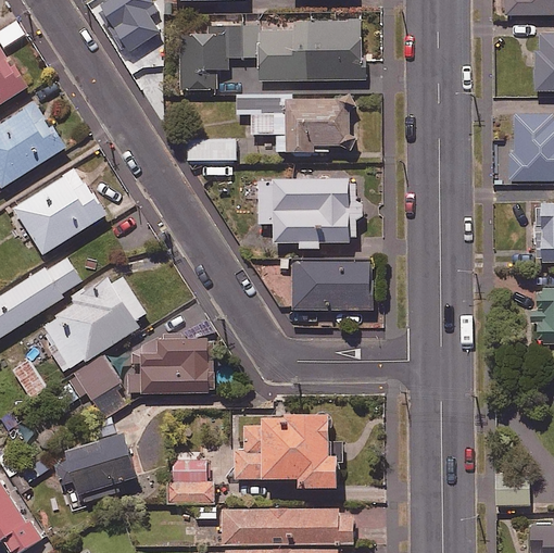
[(149,0),(121,0),(99,15),(129,61),(162,39),(151,24),(160,19),(148,1),(149,0)]
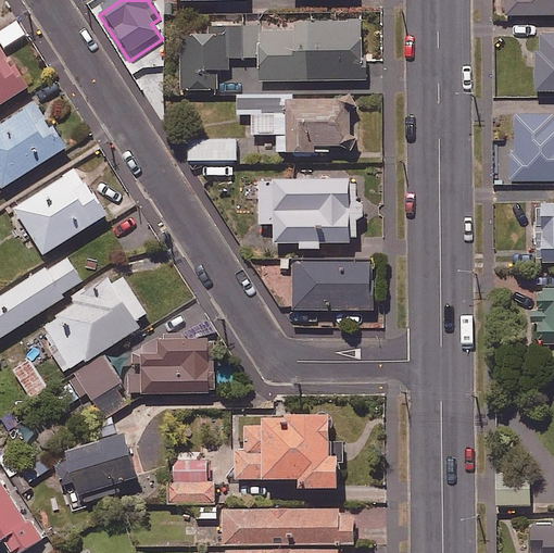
[(250,0),(185,0),(185,12),(250,10),(250,0)]
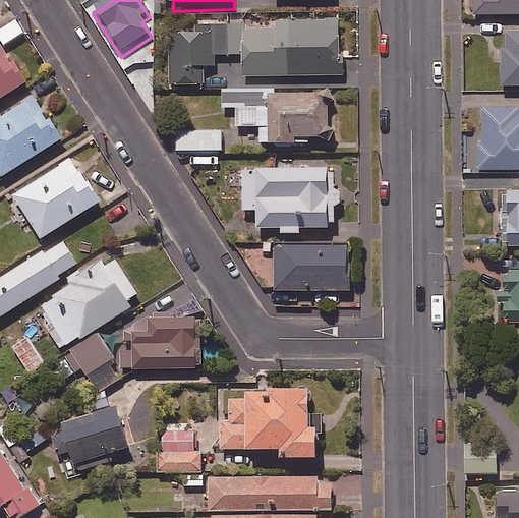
[(518,0),(471,0),(472,14),(518,13),(518,0)]
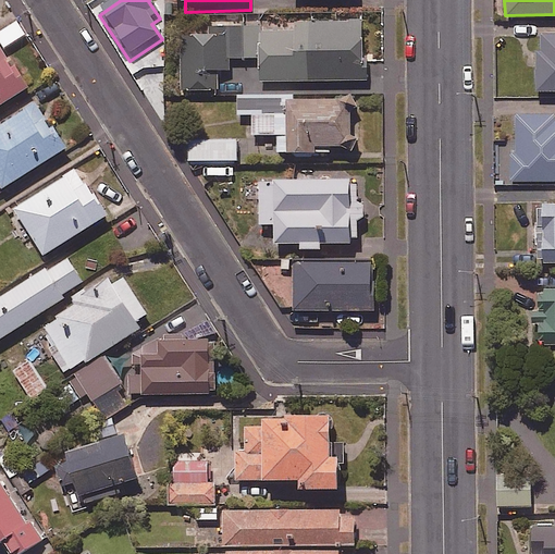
[(260,64),(260,89),(371,86),(370,71),(365,71),(364,25),(296,26),(296,36),(259,36),(260,64)]
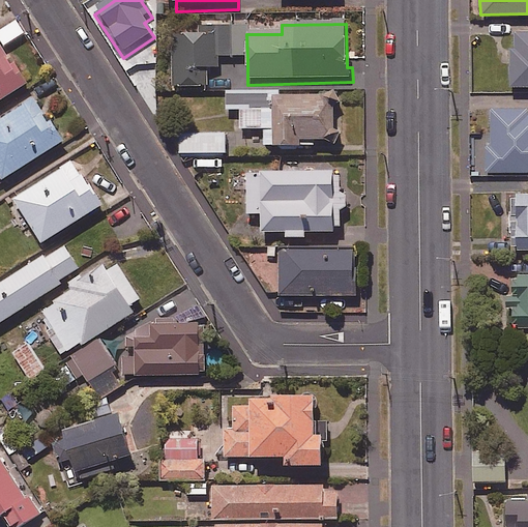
[(24,39),(17,26),(0,34),(0,45),(3,51),(24,39)]
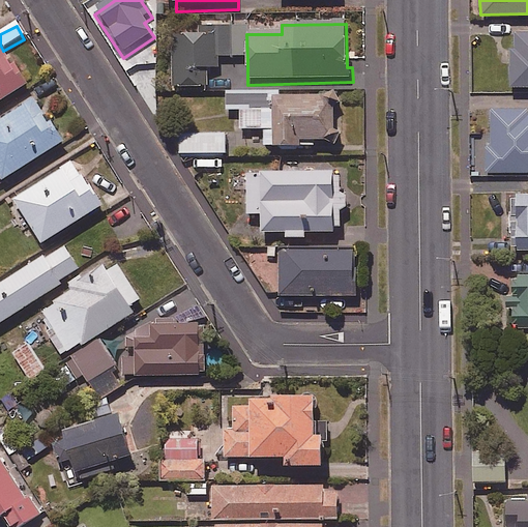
[(246,34),(246,29),(199,30),(199,40),(171,40),(172,92),(207,91),(207,75),(220,75),(218,62),(247,61),(246,34)]
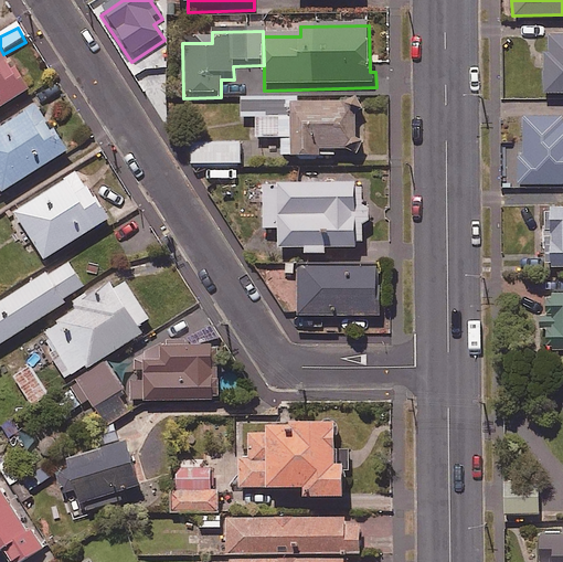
[(562,33),(546,33),(546,50),(542,50),(542,91),(562,91),(562,33)]
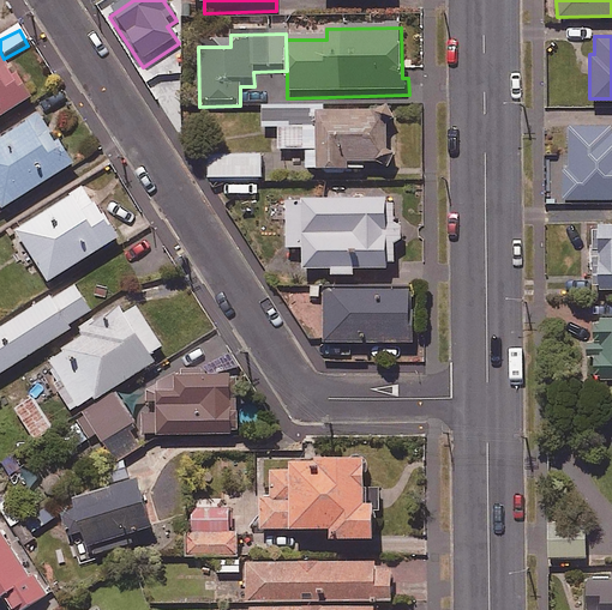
[(0,126),(35,104),(19,79),(15,82),(0,59),(0,126)]
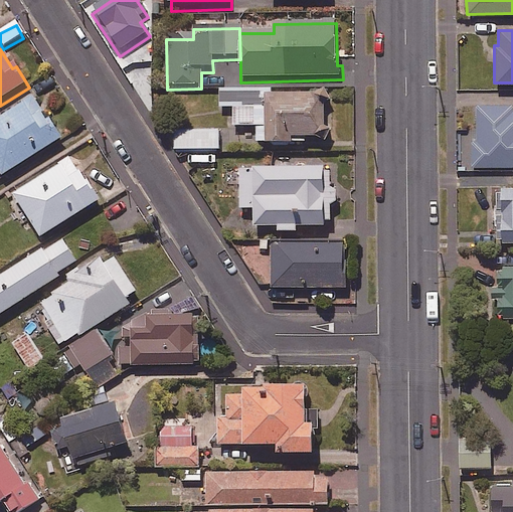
[(304,138),(319,137),(319,127),(325,126),(325,101),(318,101),(318,90),(271,91),(271,87),(217,88),(218,107),(230,107),(230,126),(254,126),(254,142),(304,141),(304,138)]
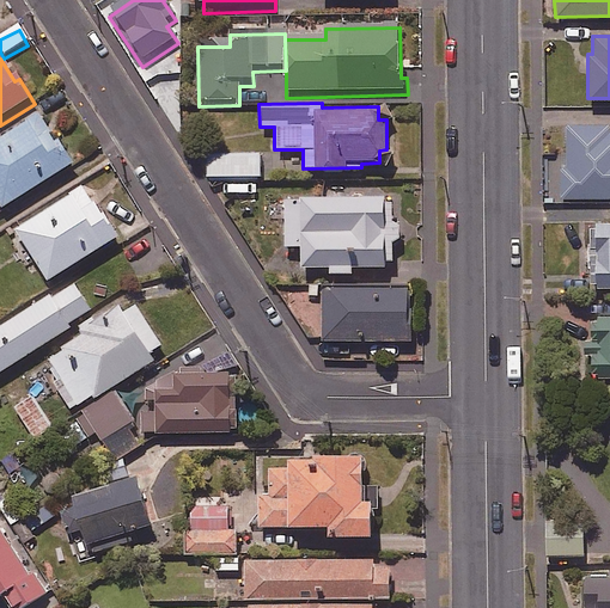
[(69,170),(37,120),(0,142),(0,212),(1,214),(69,170)]
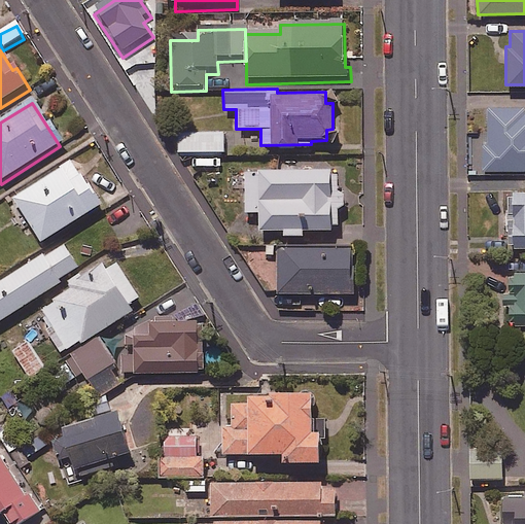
[(524,110),(487,111),(487,141),(470,141),(470,172),(524,171),(524,110)]
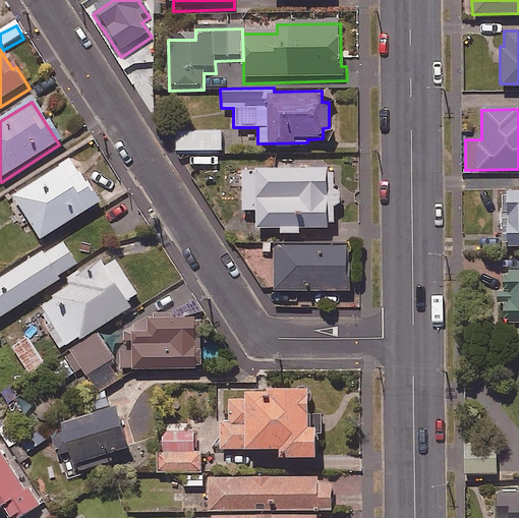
[(221,130),(174,131),(174,152),(221,151),(221,130)]
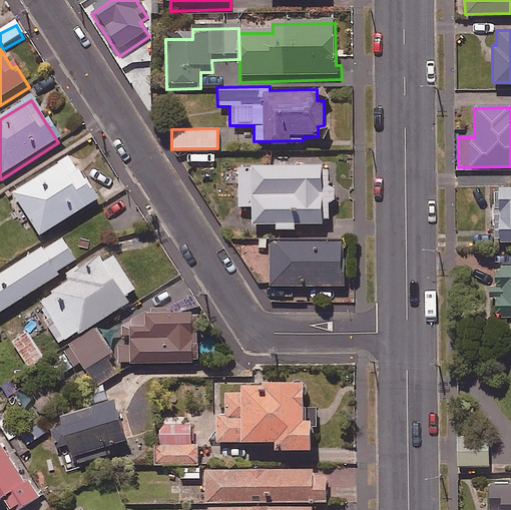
[(97,196),(70,154),(12,191),(39,233),(97,196)]
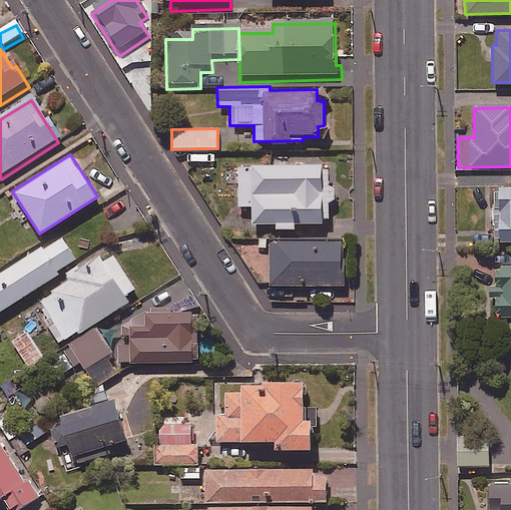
[(274,221),(275,229),(295,228),(294,221),(328,219),(327,203),(336,203),(335,183),(326,183),(325,168),(319,168),(319,161),(236,165),(238,204),(251,204),(252,223),(274,221)]
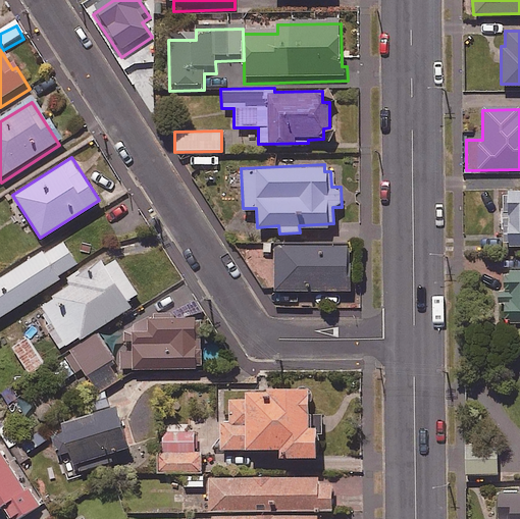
[(519,189),(502,189),(503,245),(519,244),(519,189)]
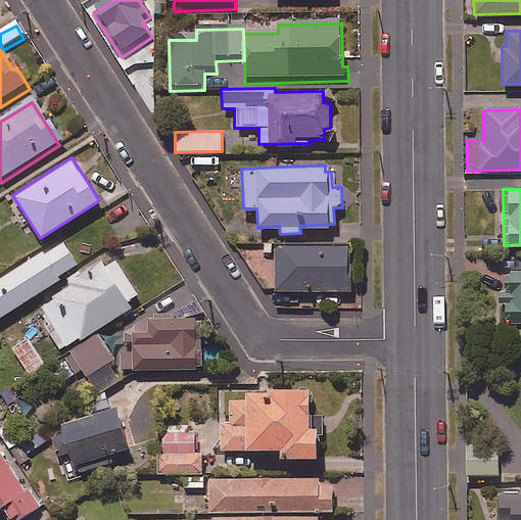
[(77,264),(63,243),(44,254),(43,251),(0,278),(0,317),(58,280),(56,276),(77,264)]
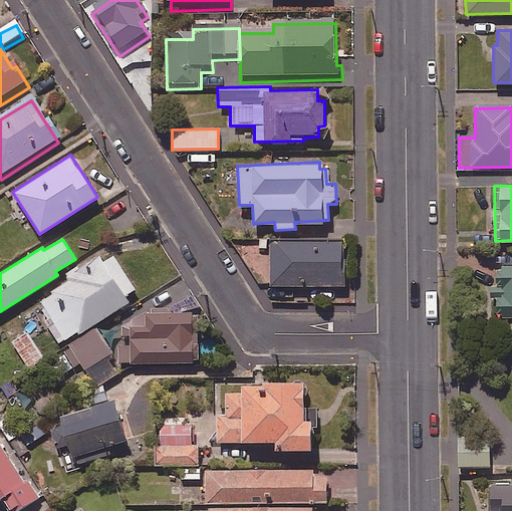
[(341,239),(270,240),(270,286),(342,285),(341,239)]
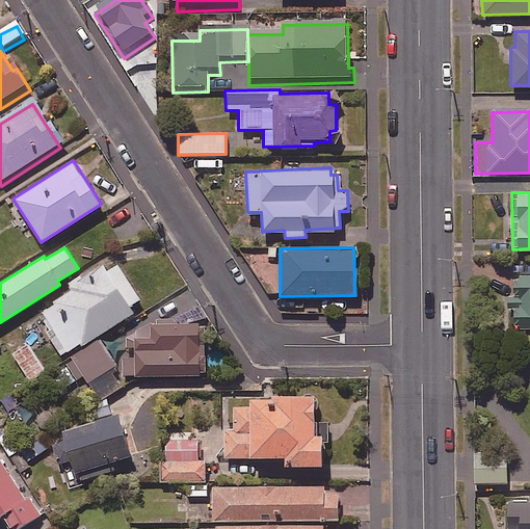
[(138,300),(116,263),(106,269),(103,263),(68,284),(71,290),(52,301),(55,306),(44,313),(68,352),(133,313),(129,306),(138,300)]
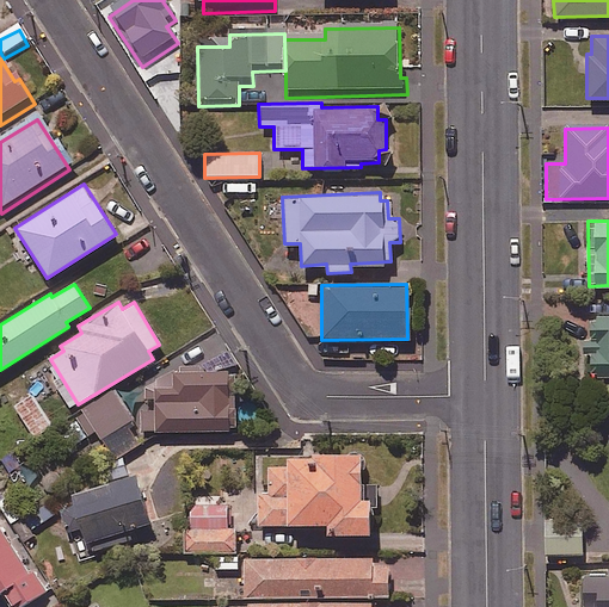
[(608,317),(592,317),(592,336),(583,338),(584,364),(594,364),(594,377),(608,376),(608,317)]
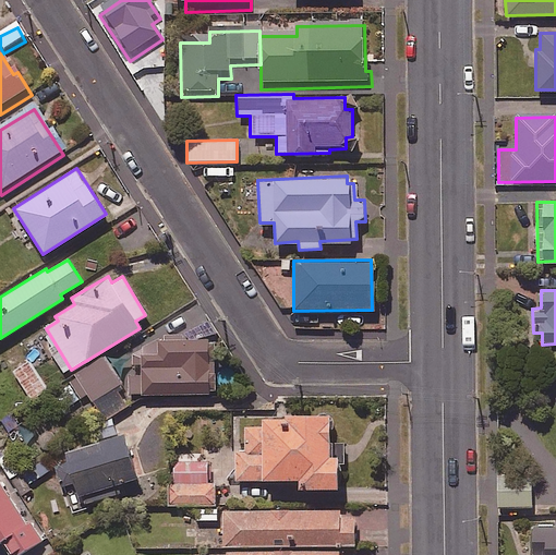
[(215,338),(140,341),(141,375),(125,375),(127,397),(217,393),(215,338)]
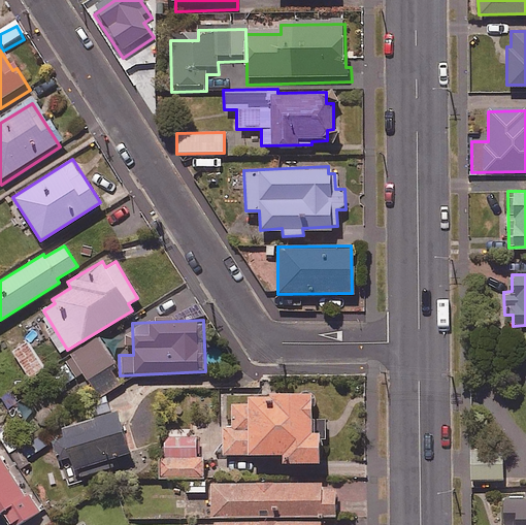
[(95,338),(53,368),(62,382),(72,375),(75,380),(83,374),(99,398),(119,385),(106,367),(112,363),(95,338)]
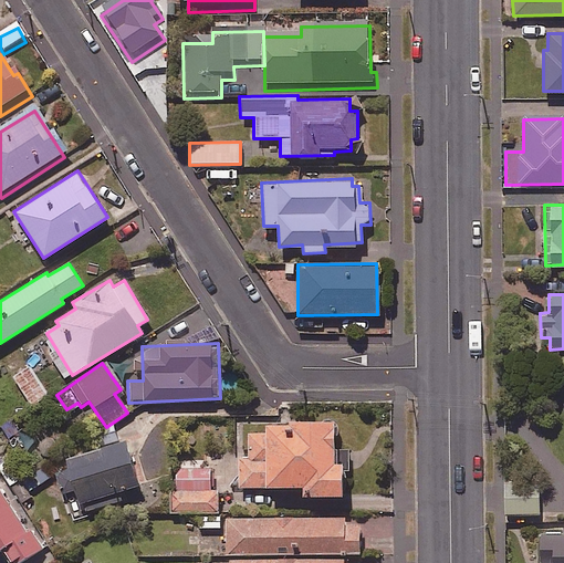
[(47,396),(28,366),(11,376),(30,406),(47,396)]
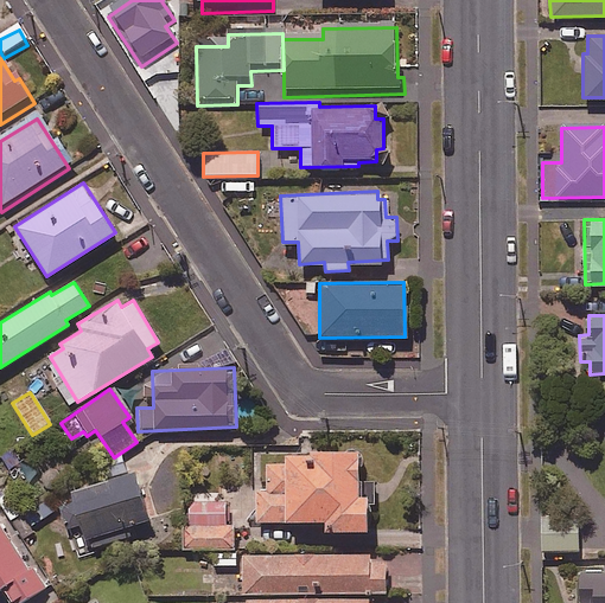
[(309,451),(282,453),(282,463),(263,464),(265,492),(255,492),(256,524),(290,523),(290,517),(324,517),(324,530),(368,528),(367,492),(358,492),(357,444),(309,446),(309,451)]
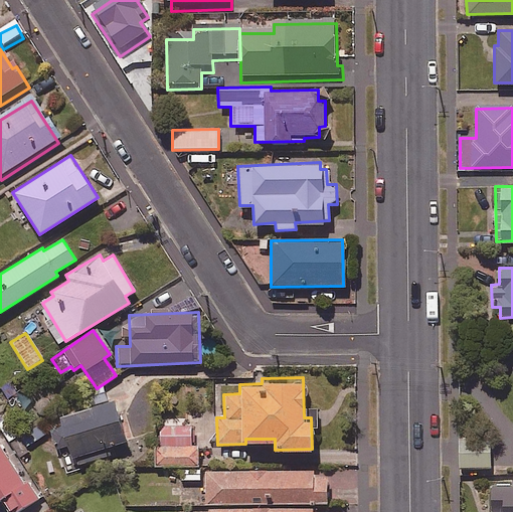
[(128,442),(116,400),(59,415),(62,427),(51,430),(56,450),(71,446),(77,467),(110,458),(107,448),(128,442)]
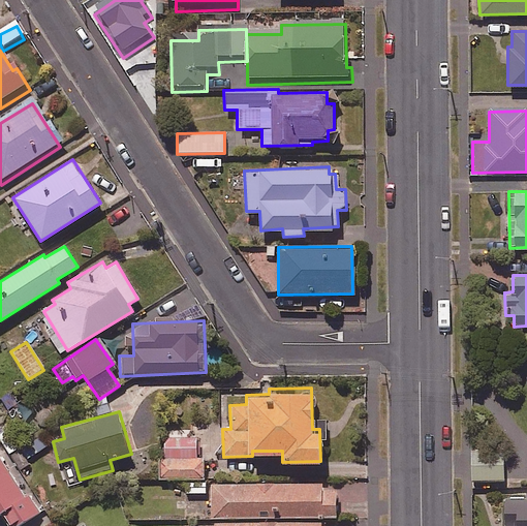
[(45,447),(38,436),(16,450),(23,462),(45,447)]
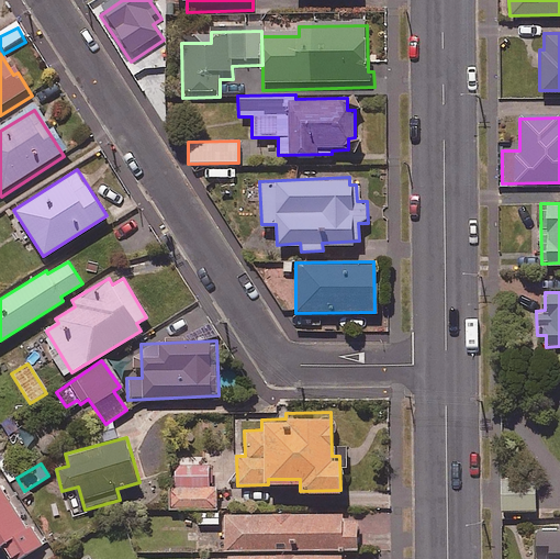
[(174,489),(166,489),(167,512),(217,511),(216,488),(209,488),(208,466),(174,467),(174,489)]
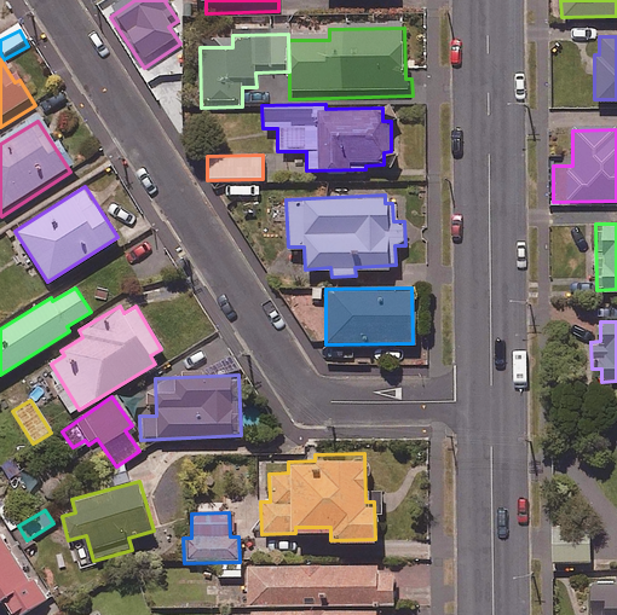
[(27,614),(44,604),(0,537),(0,603),(7,614),(27,614)]
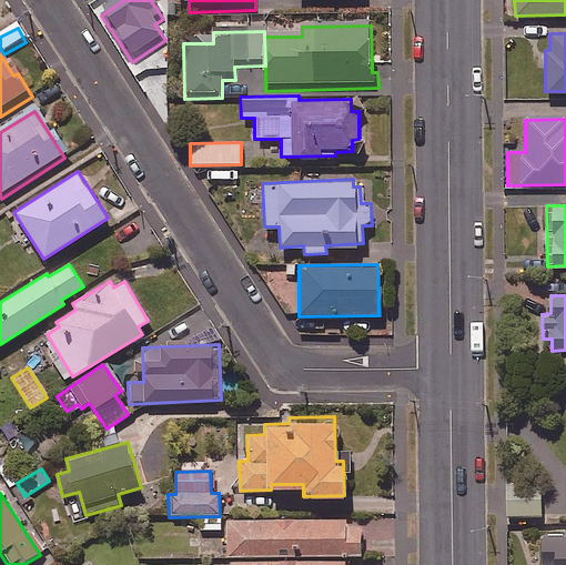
[(539,518),(539,498),(506,497),(506,517),(539,518)]
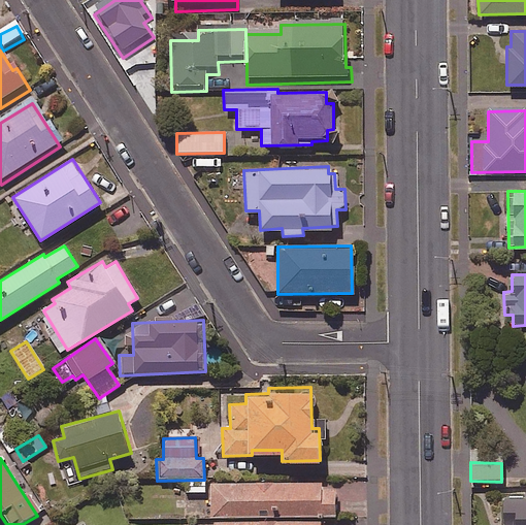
[(204,481),(184,482),(184,495),(204,495),(204,481)]
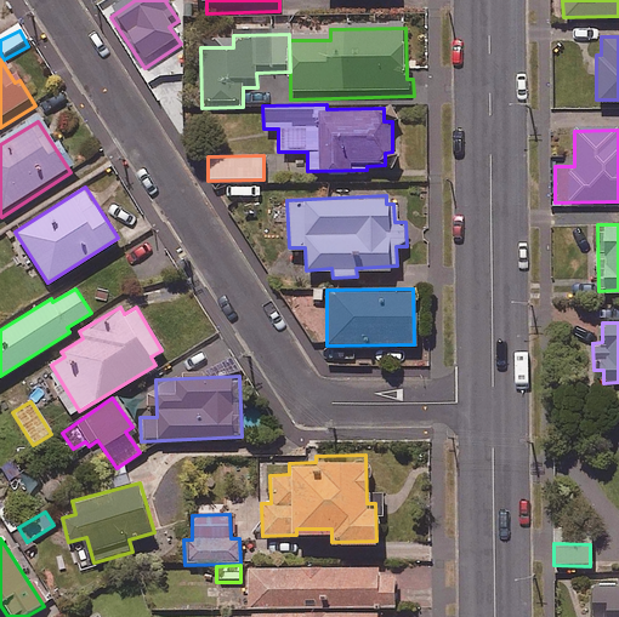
[(379,566),(245,569),(245,607),(395,605),(393,572),(380,572),(379,566)]
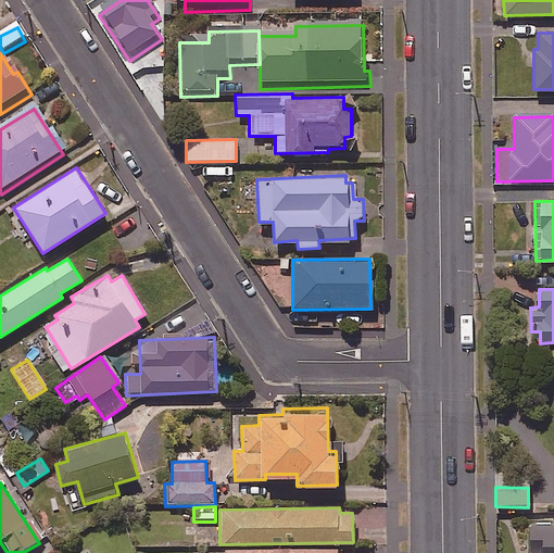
[(553,552),(553,516),(552,516),(552,523),(530,523),(530,552),(553,552)]
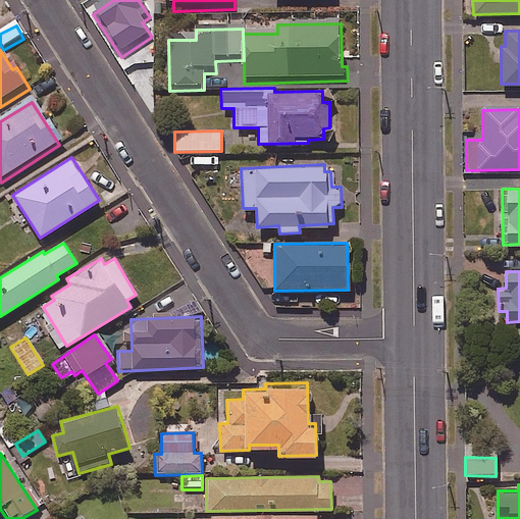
All buildings are outlined.
